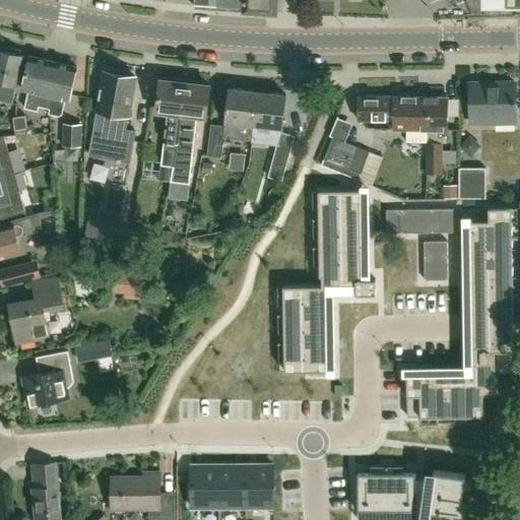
[(276,12),(276,0),(218,0),(218,7),(243,8),(242,10),(276,12)]
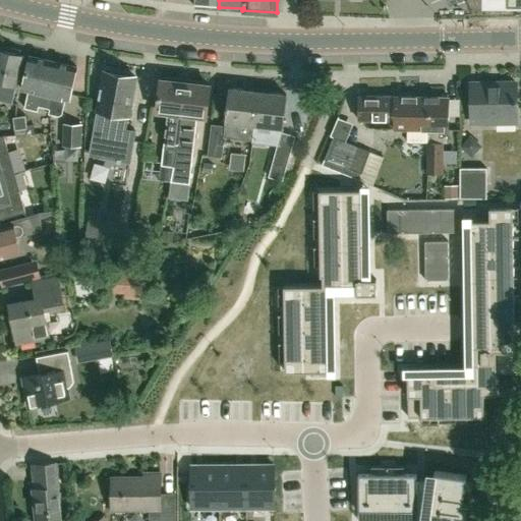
[(0,99),(12,102),(16,84),(23,54),(19,53),(20,50),(9,47),(8,50),(0,48),(0,99)]
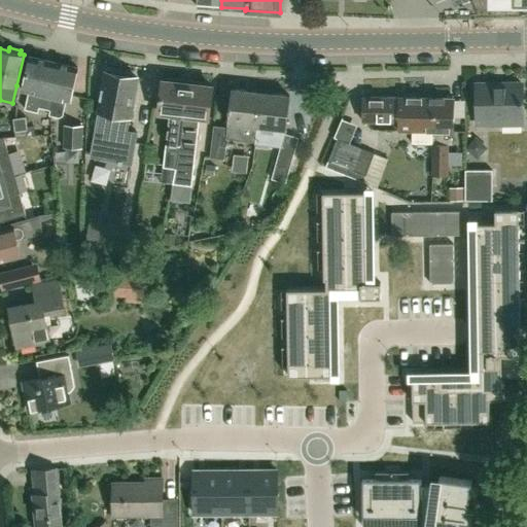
[(37,112),(40,94),(39,94),(46,60),(30,56),(23,90),(28,92),(25,109),(37,112)]
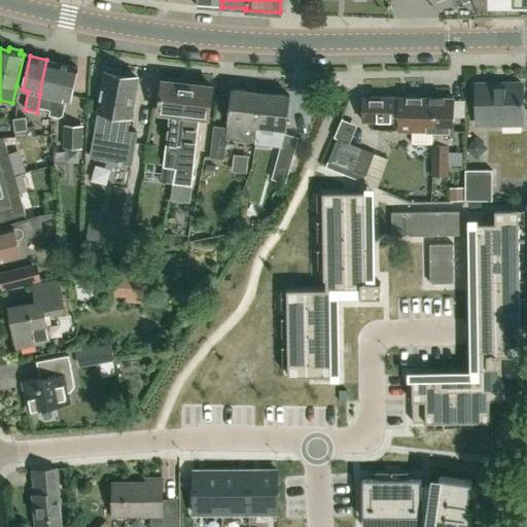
[(70,101),(77,67),(46,60),(39,94),(40,94),(51,97),(48,114),(62,117),(66,100),(70,101)]
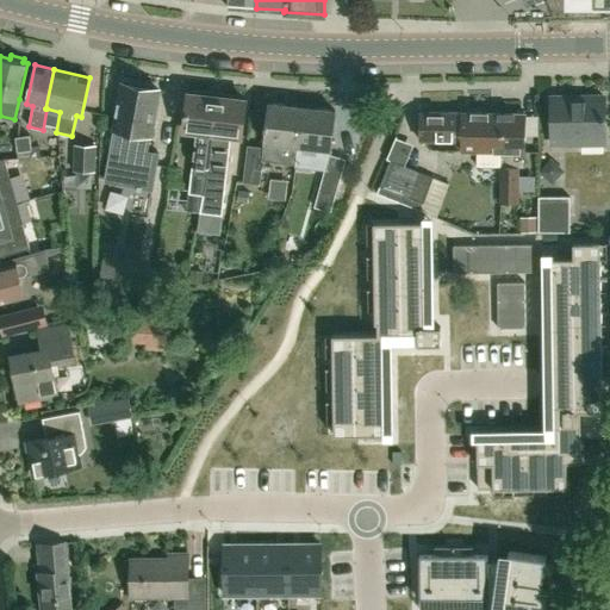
[(105,180),(110,180),(151,190),(159,153),(148,150),(159,89),(154,88),(151,85),(144,83),(141,86),(123,82),(105,180)]
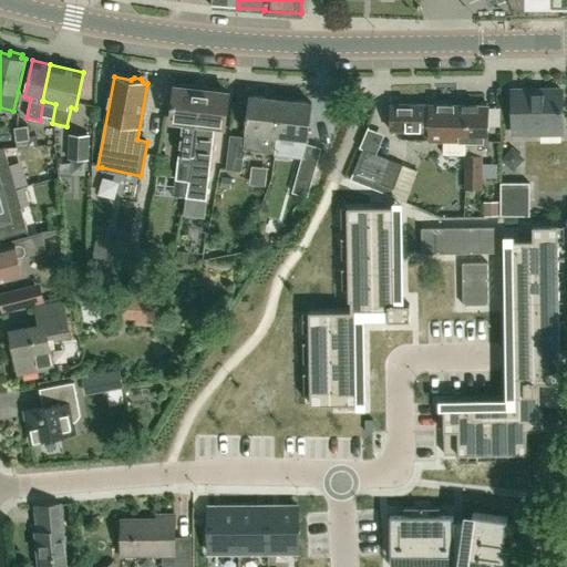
[(184,122),(181,153),(178,153),(175,179),(188,181),(194,154),(200,89),(194,89),(194,84),(182,83),(181,86),(175,86),(171,121),(184,122)]
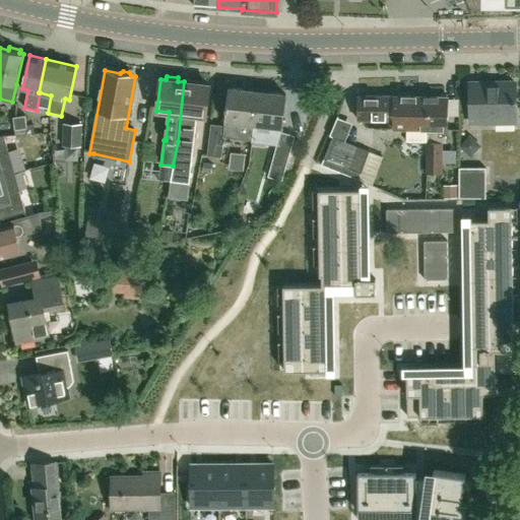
[(178,141),(173,166),(170,181),(189,183),(193,143),(197,115),(205,116),(208,84),(204,84),(204,80),(192,79),(191,82),(184,81),(178,141)]
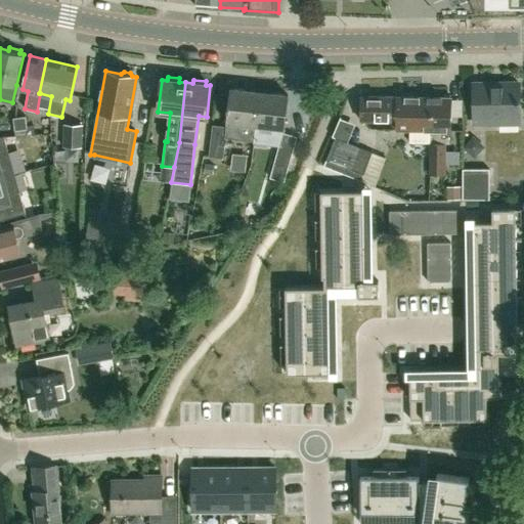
[(474,122),(498,122),(498,118),(519,118),(519,82),(473,83),(474,122)]
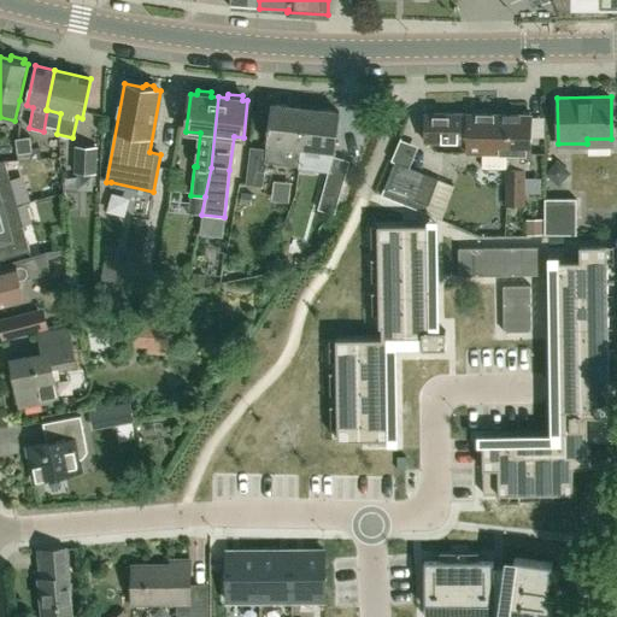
[(300,147),(305,107),(272,103),(268,141),(265,141),(265,146),(251,145),(247,183),(263,186),(266,162),(278,163),(299,165),(299,159),(300,147)]
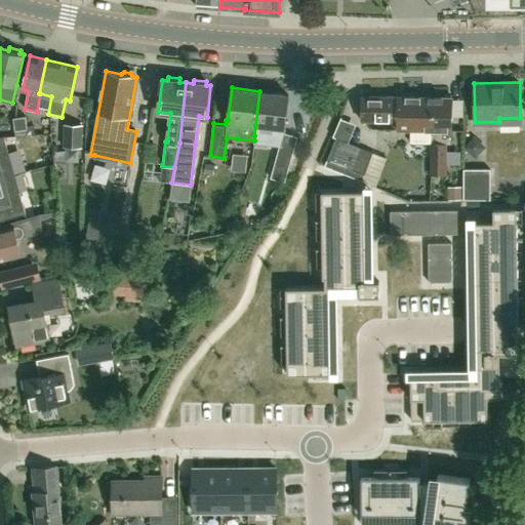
[(259,91),(255,125),(284,129),(288,94),(259,91)]
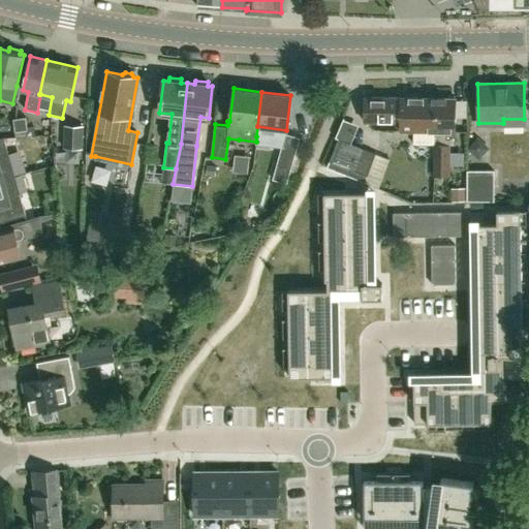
[(366,121),(402,121),(403,121),(403,97),(366,97),(366,121)]
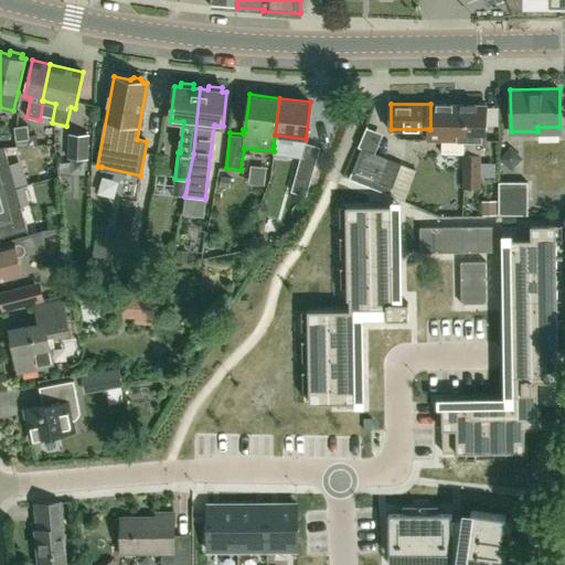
[(465,155),(465,139),(466,139),(466,104),(430,104),(430,129),(429,129),(429,139),(443,139),(441,153),(464,155),(465,155)]
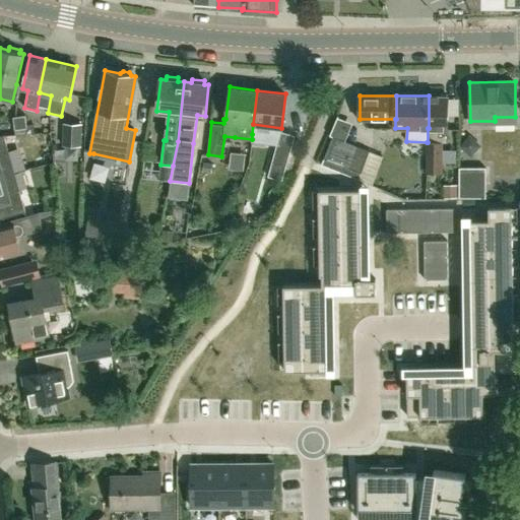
[(447,141),(447,95),(429,95),(429,128),(428,128),(428,142),(427,142),(427,164),(427,173),(438,173),(438,164),(439,164),(439,141),(447,141)]
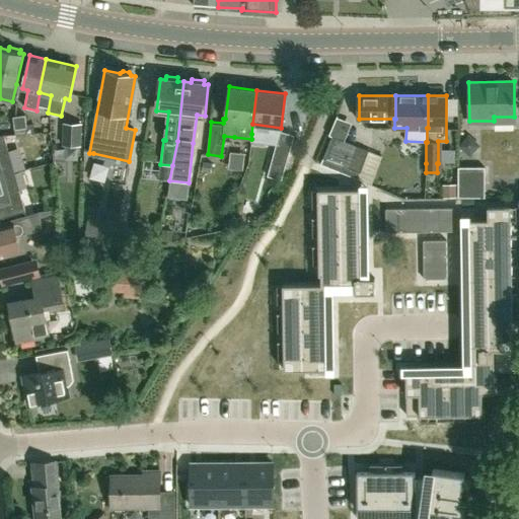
[(15,132),(27,131),(25,116),(13,117),(15,132)]
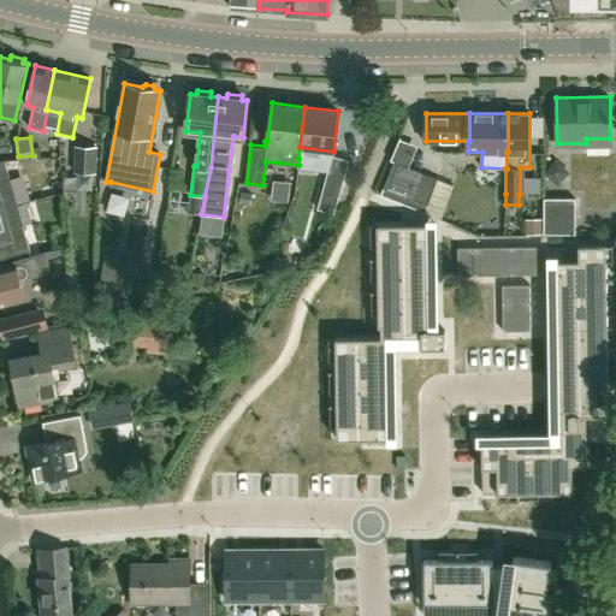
[(95,171),(95,146),(76,146),(76,171),(95,171)]
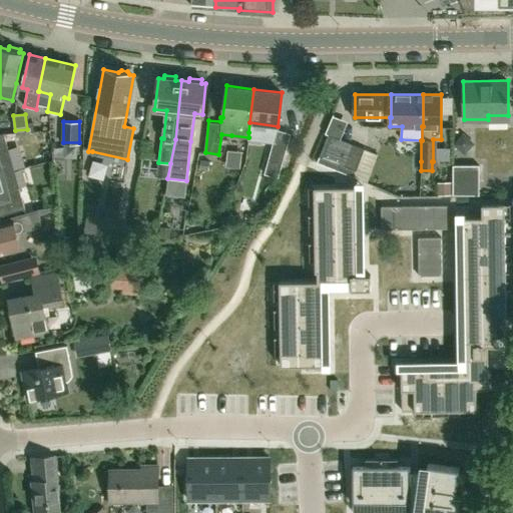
[(275,135),(265,173),(279,177),(291,133),(277,129),(275,135)]
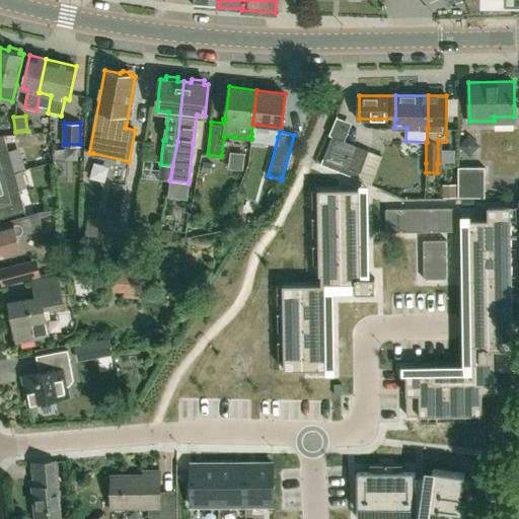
[(0,175),(15,171),(5,135),(0,135),(0,175)]
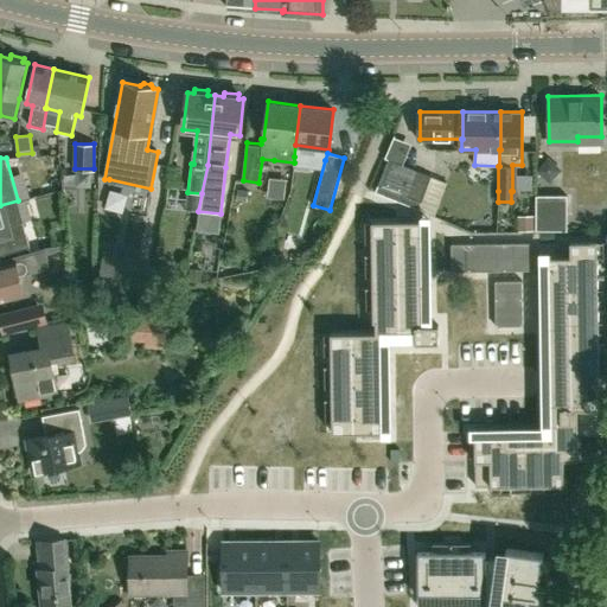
[(403,203),(417,209),(421,203),(432,177),(389,159),(378,184),(375,191),(403,203)]
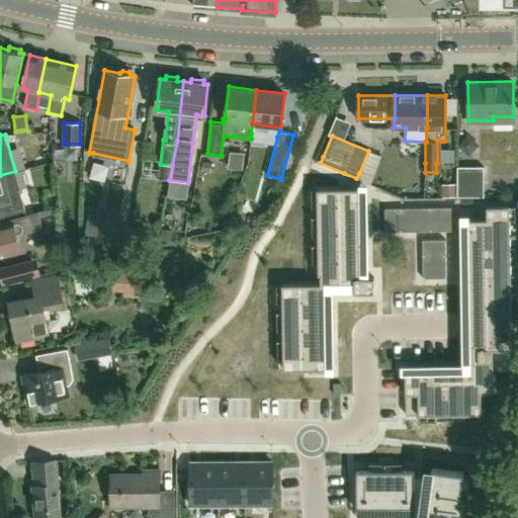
[(203,163),(202,171),(210,172),(211,164),(203,163)]
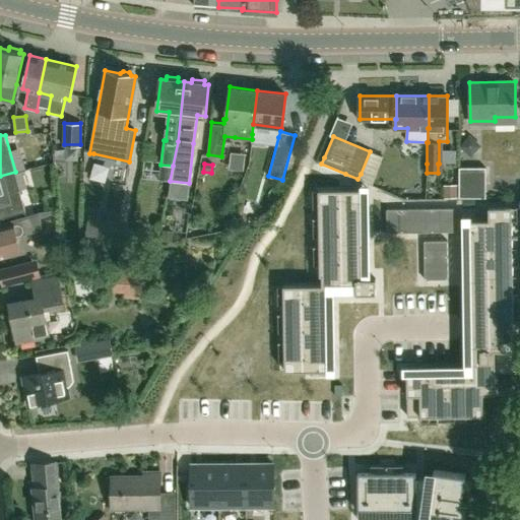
[(459,196),(485,196),(485,166),(459,166),(459,196)]
